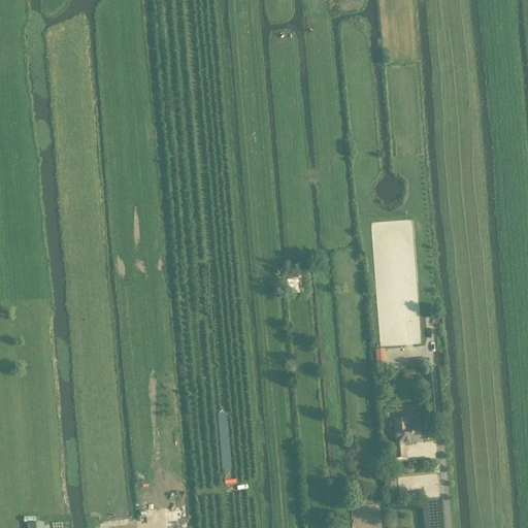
[(385,350),(375,351),(376,369),(386,368),(385,350)]
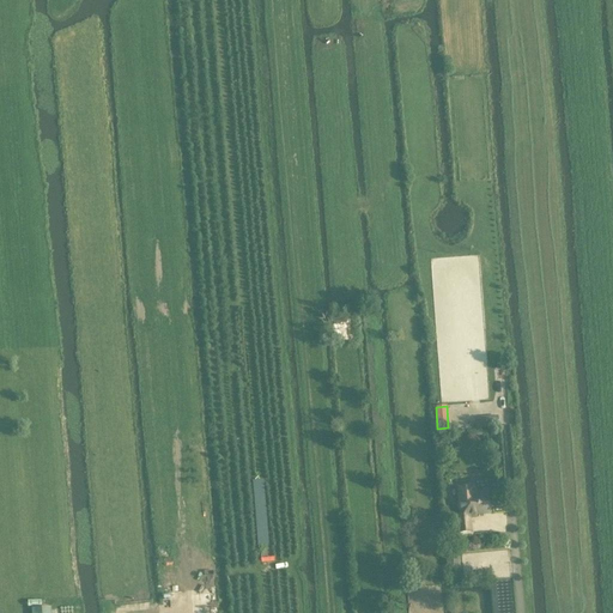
[(498,417),(479,418),(475,418),(477,428),(480,428),(480,429),(498,428),(498,417)]
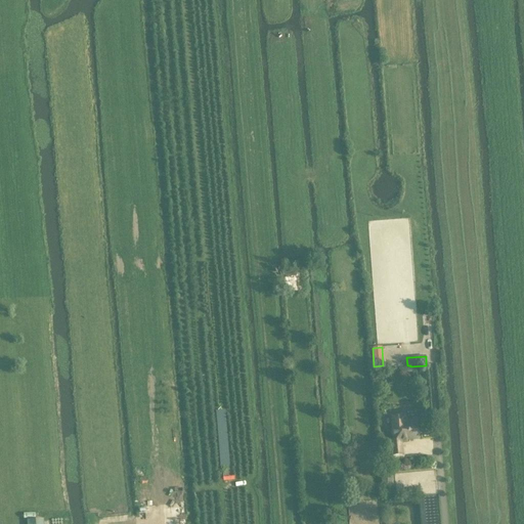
[(229,466),(225,410),(216,411),(220,467),(222,467),(223,476),(228,476),(228,467),(229,466)]
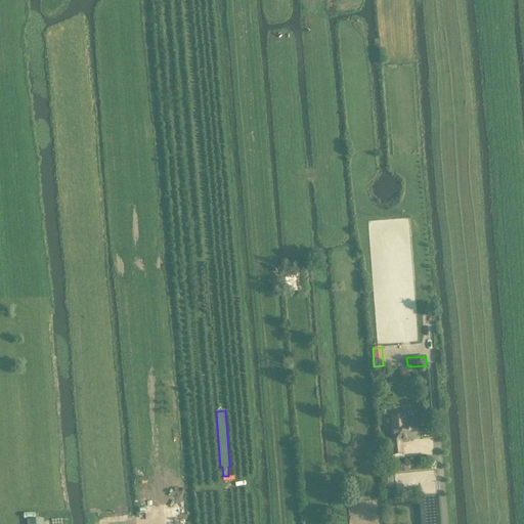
[(401,442),(419,441),(417,421),(406,422),(405,415),(391,416),(393,442),(390,443),(391,457),(402,456),(401,442)]
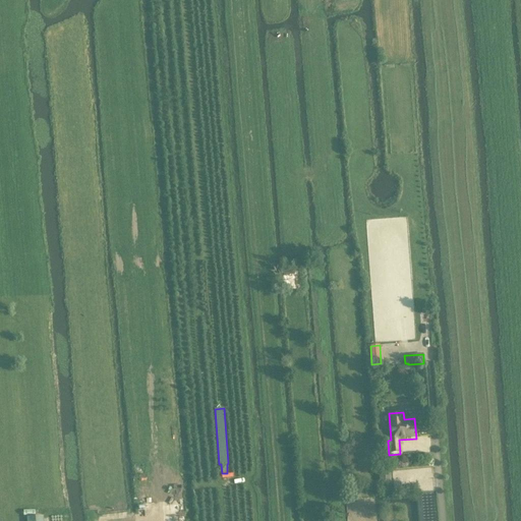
[(390,468),(379,469),(380,486),(391,485),(390,468)]
